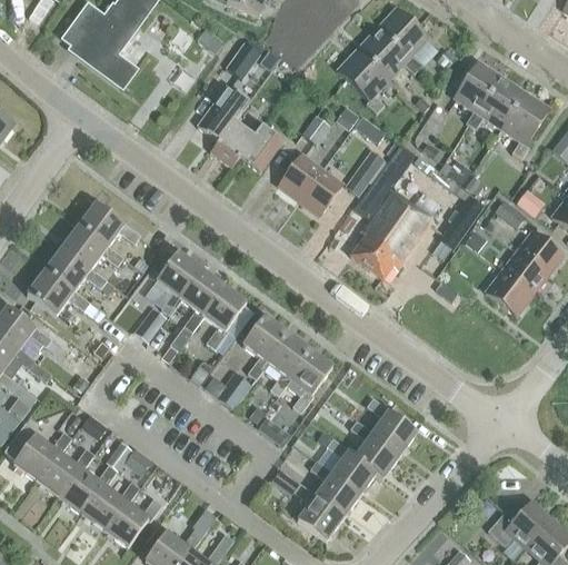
[(39,0),(27,19),(37,26),(53,0),(39,0)]
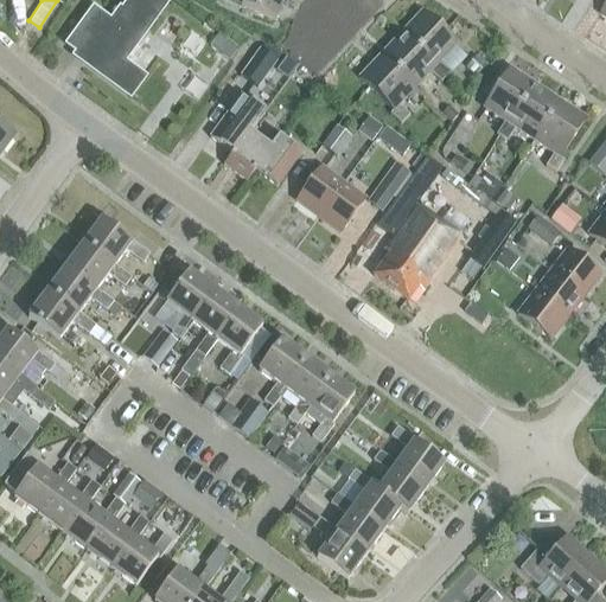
[(127,0),(123,6),(121,5),(110,18),(94,6),(68,42),(89,57),(85,61),(131,94),(145,74),(123,58),(166,0),(127,0)]
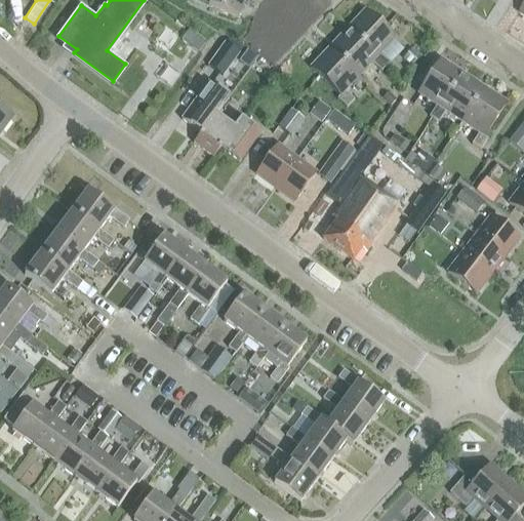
[(197,0),(208,5),(210,2),(239,15),(245,0),(197,0)]
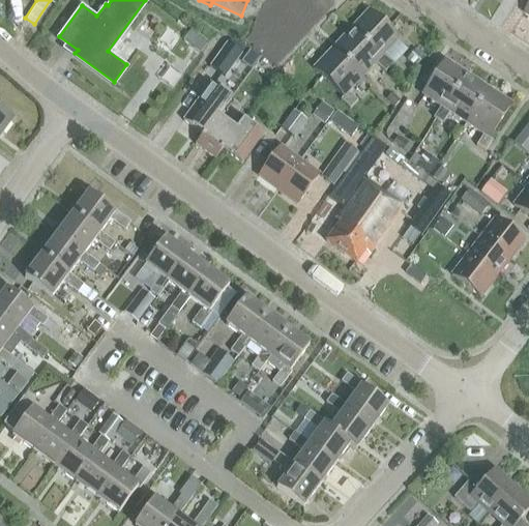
[(369,7),(350,27),(389,64),(407,47),(398,37),(399,36),(369,7)]
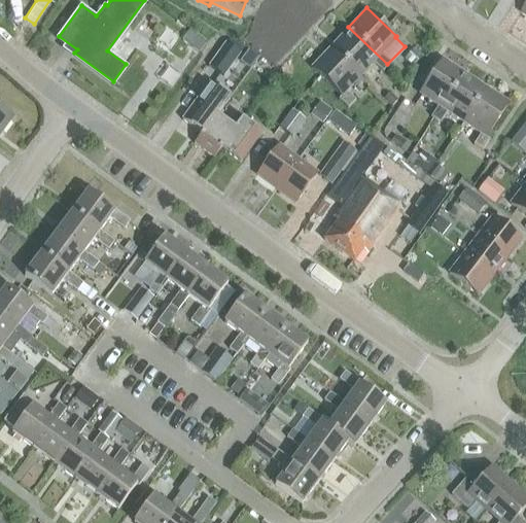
[(383,68),(387,64),(348,27),(330,46),(360,74),(374,60),(383,68)]
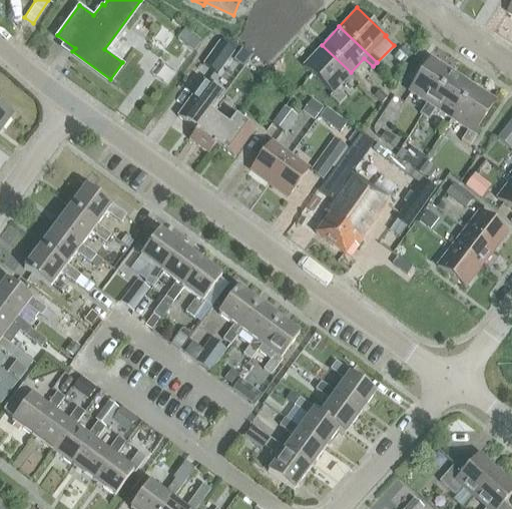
[(193,48),(200,39),(184,27),(177,36),(193,48)]
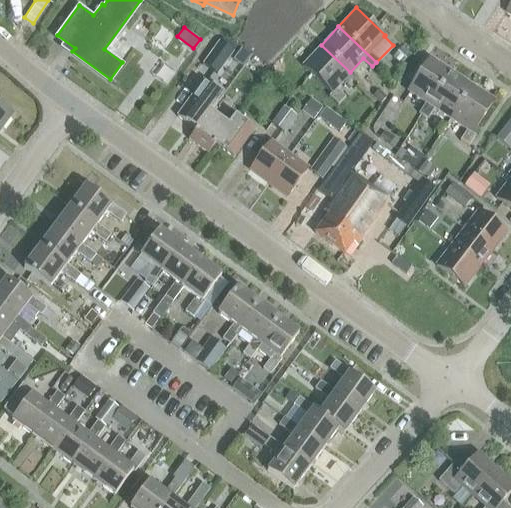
[(220,38),(204,61),(217,71),(233,48),(220,38)]
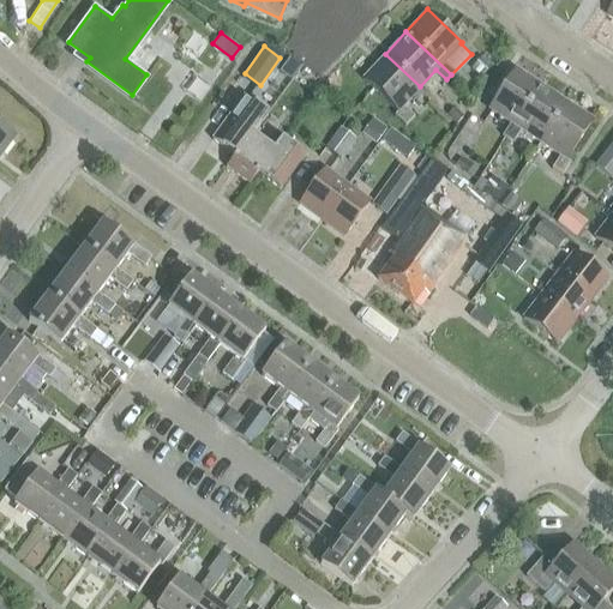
[(403,103),(420,86),(385,54),(364,76),(398,109),(395,113),(406,122),(414,114),(403,103)]
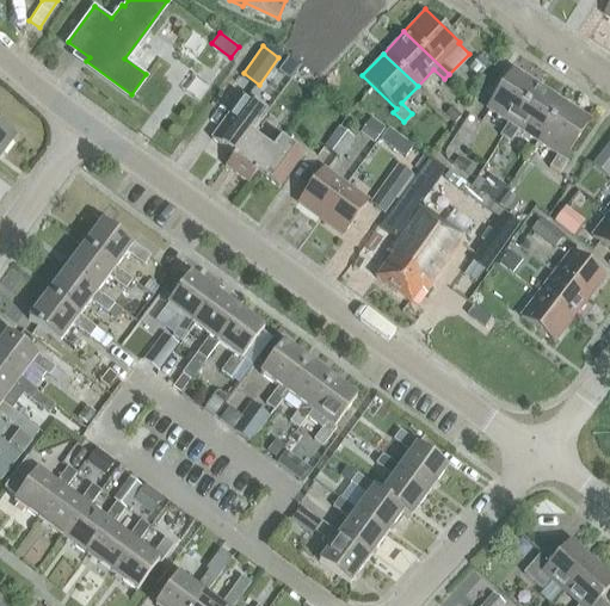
[(469,66),(481,74),(491,62),(480,54),(469,66)]
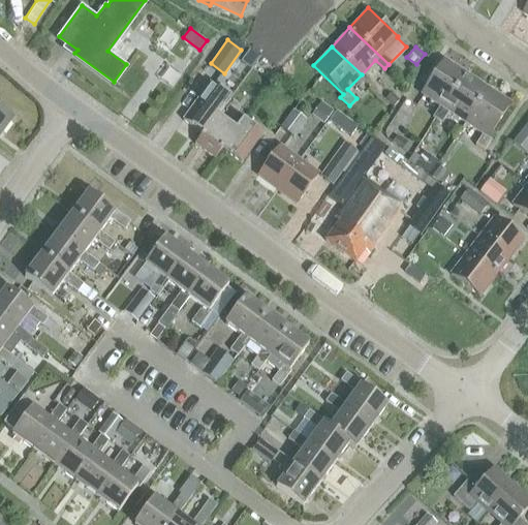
[(422,92),(440,103),(433,115),(437,117),(466,71),(444,57),(422,92)]
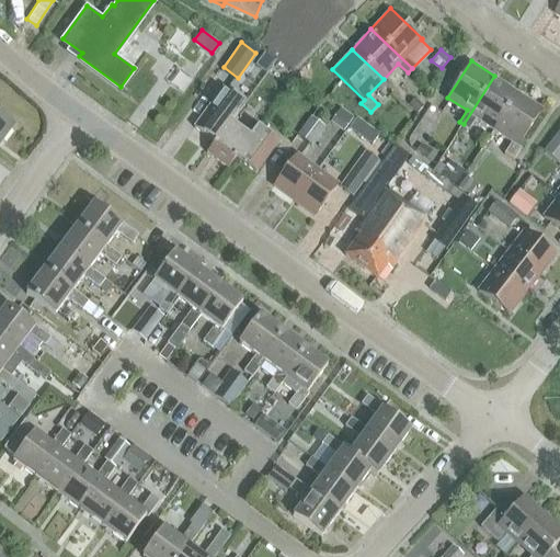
[(518,91),(494,76),(464,124),(469,127),(476,116),(494,128),(518,91)]
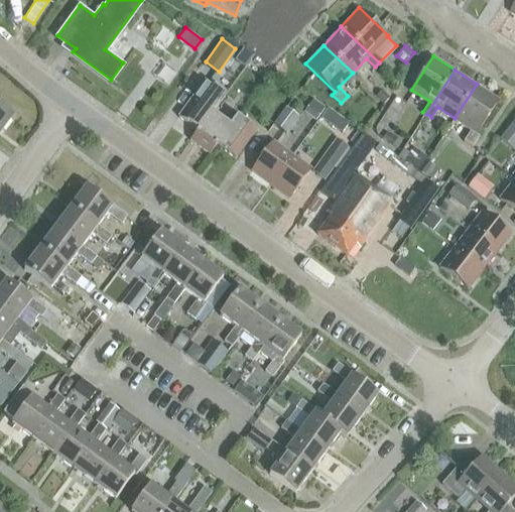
[(464,139),(473,145),(480,134),(477,132),(498,99),(477,84),(455,118),(471,129),(464,139)]
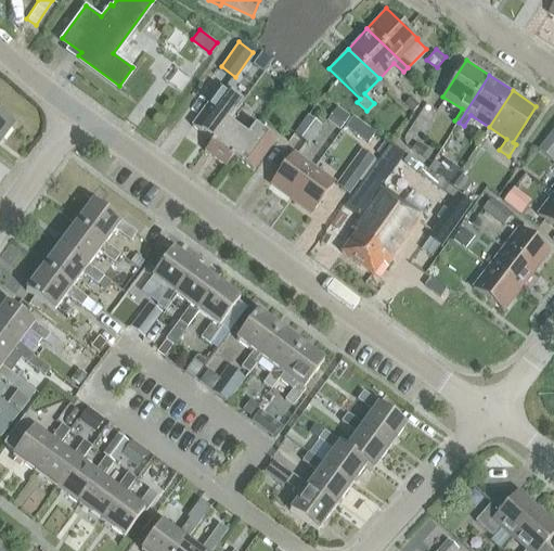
[(228,117),(228,118),(235,107),(215,92),(192,124),(213,138),(228,117)]
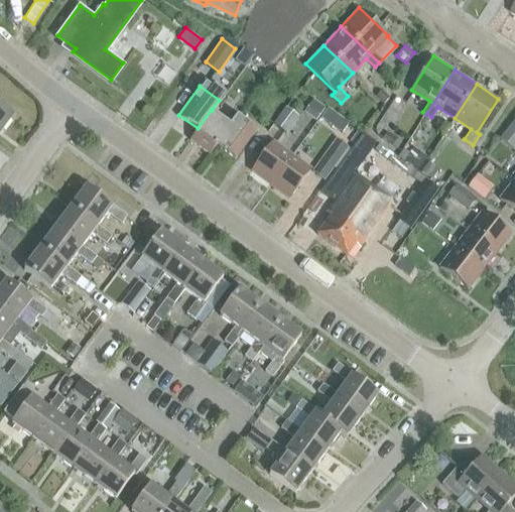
[(389,96),(382,89),(376,95),(384,102),(389,96)]
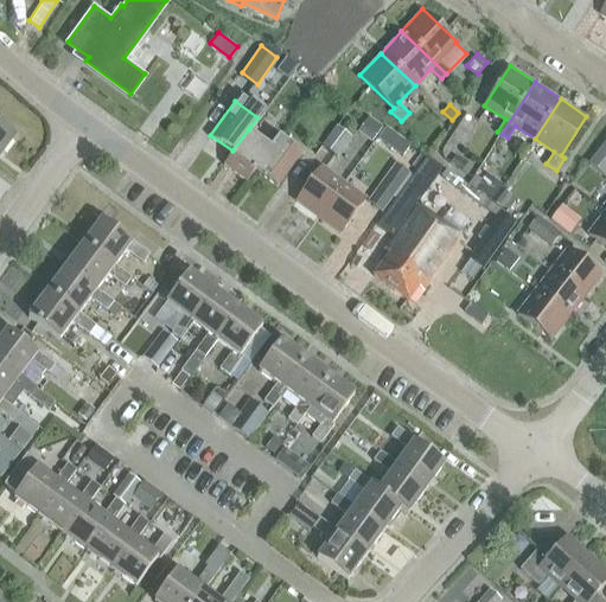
[(0,152),(16,132),(0,120),(0,152)]
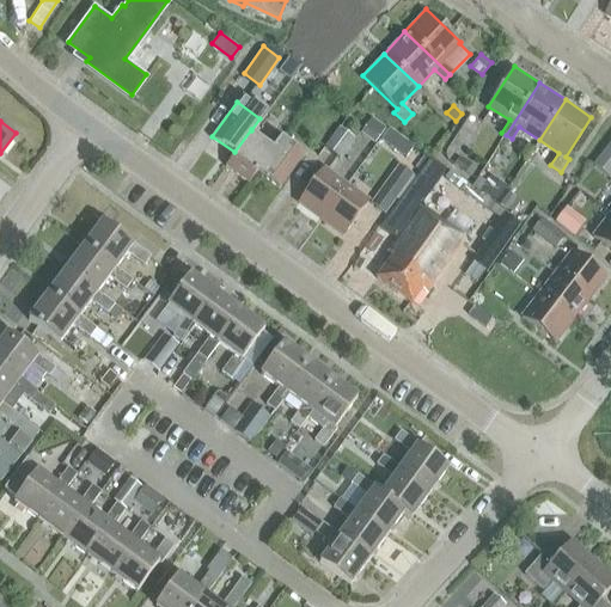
[(389,124),(380,136),(392,145),(401,133),(389,124)]
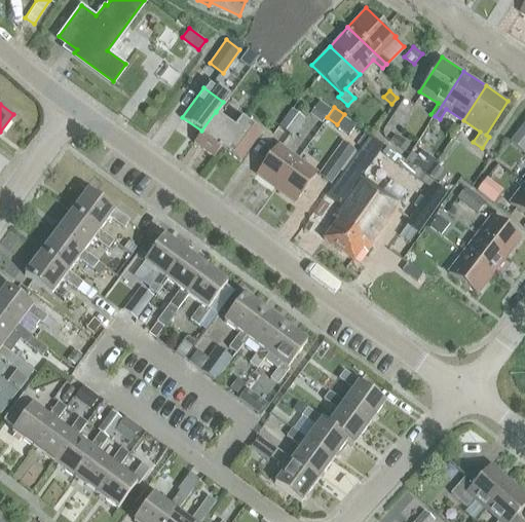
[(304,117),(291,108),(278,124),(292,134),(304,117)]
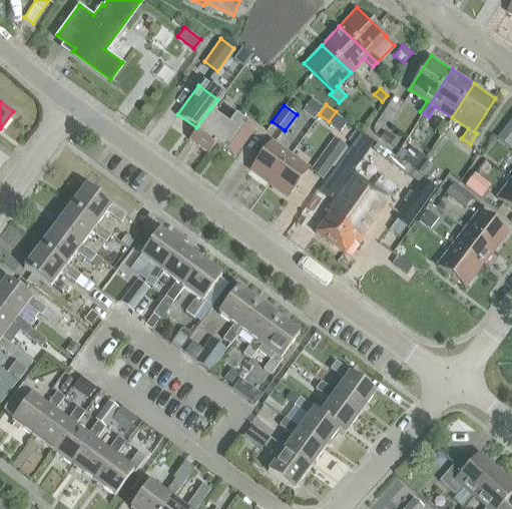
[(228,122),(210,109),(210,108),(196,127),(189,137),(208,151),(215,141),(229,122),(228,122)]
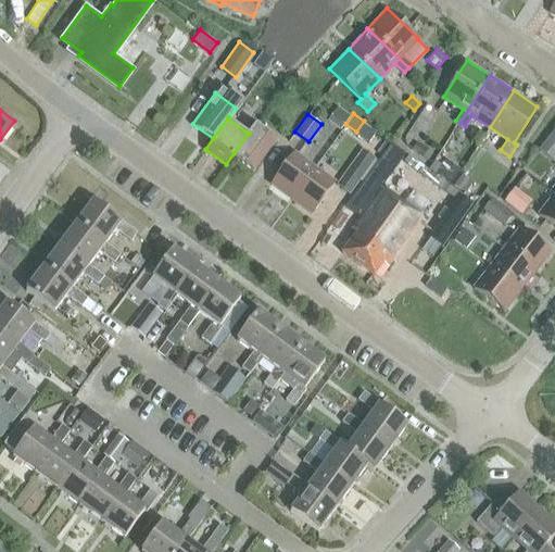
[(234,153),(253,168),(276,137),(255,122),(248,133),(249,133),(234,153)]
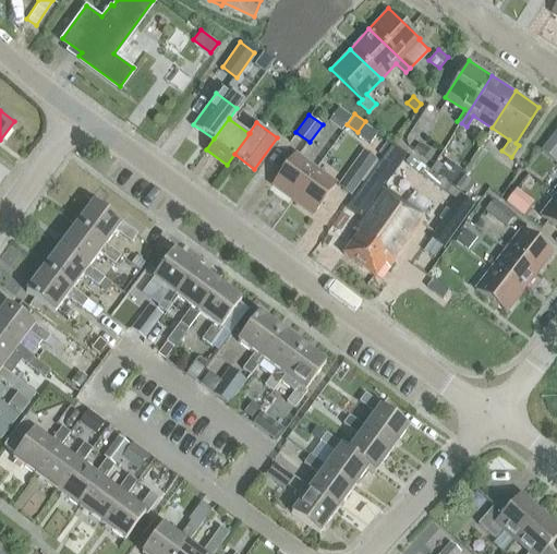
[(556,129),(543,147),(556,157),(556,129)]
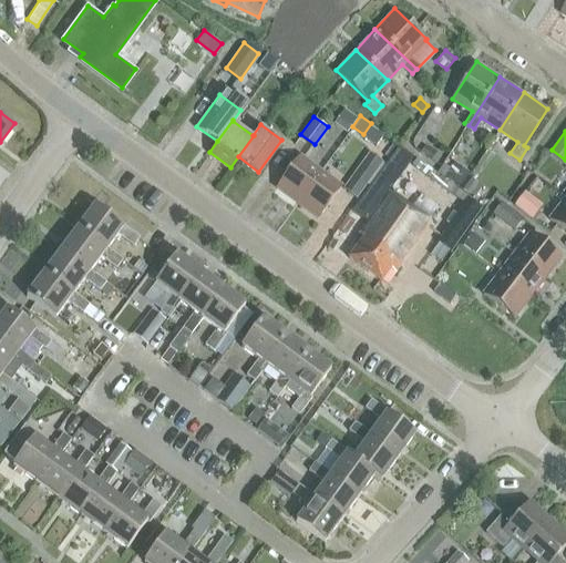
[(426,143),(421,151),(438,162),(442,154),(426,143)]
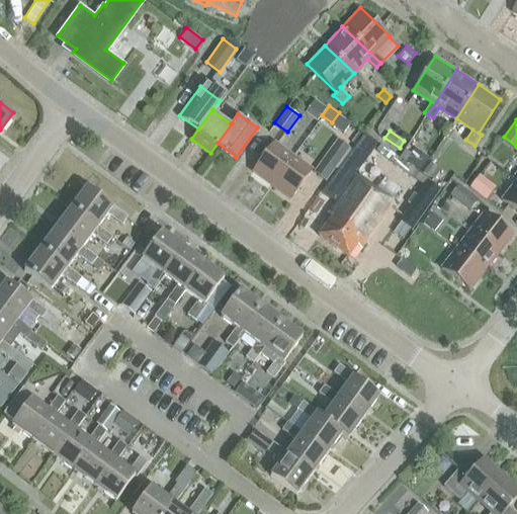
[(363,132),(322,189),(335,198),(355,171),(376,142),(363,132)]
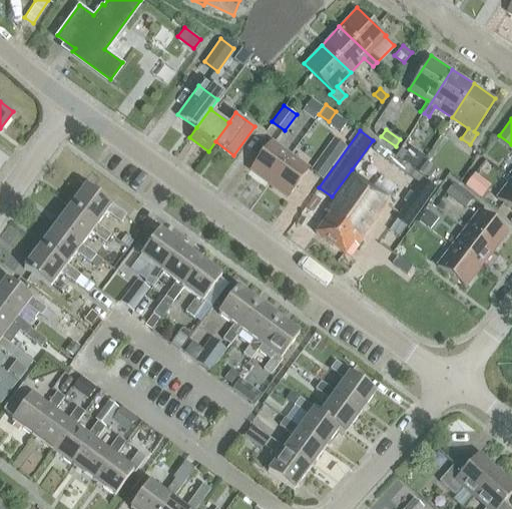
[(332,164),(346,144),(335,136),(320,155),(332,164)]
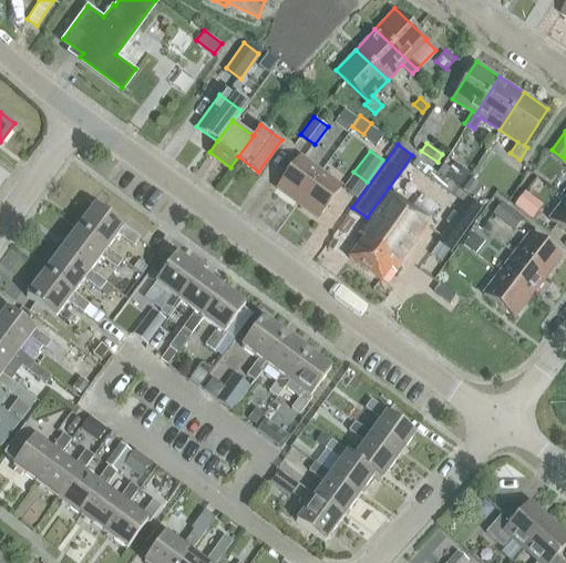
[(300,154),(277,185),(298,201),(320,169),(300,154)]
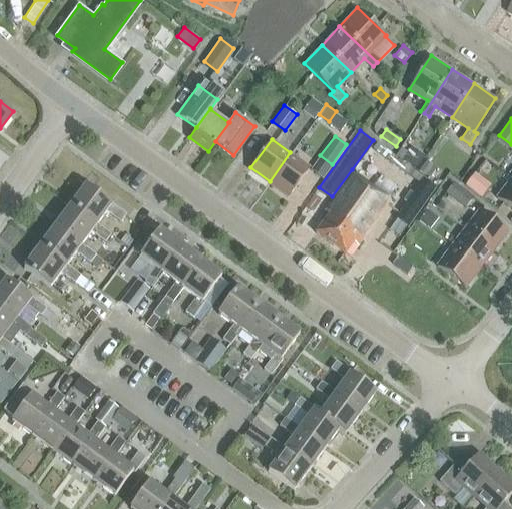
[(404,158),(417,167),(424,157),(410,148),(404,158)]
